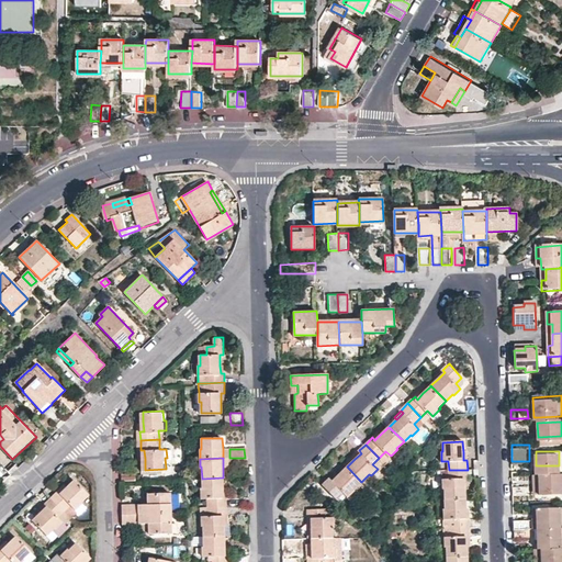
[(245,467),(245,458),(229,458),(229,467),(245,467)]
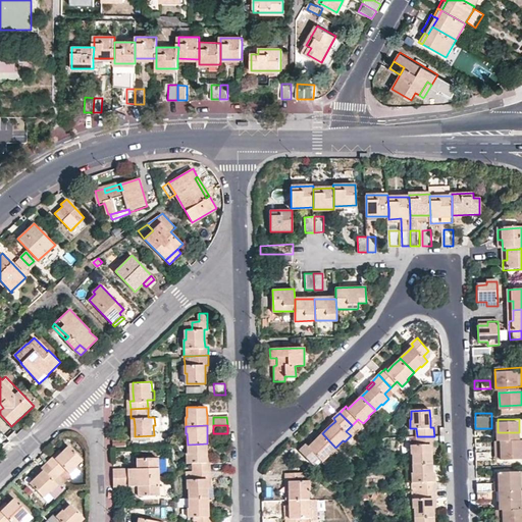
[(328,454),(335,448),(322,433),(315,440),(309,447),(306,445),(301,451),(313,463),(319,458),(323,462),(330,456),(328,454)]
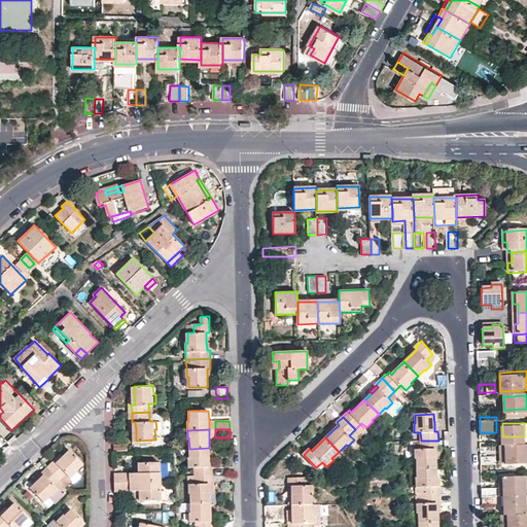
[(416,459),(417,467),(436,467),(435,458),(435,450),(438,449),(438,441),(421,441),(421,450),(415,450),(415,459),(416,459)]
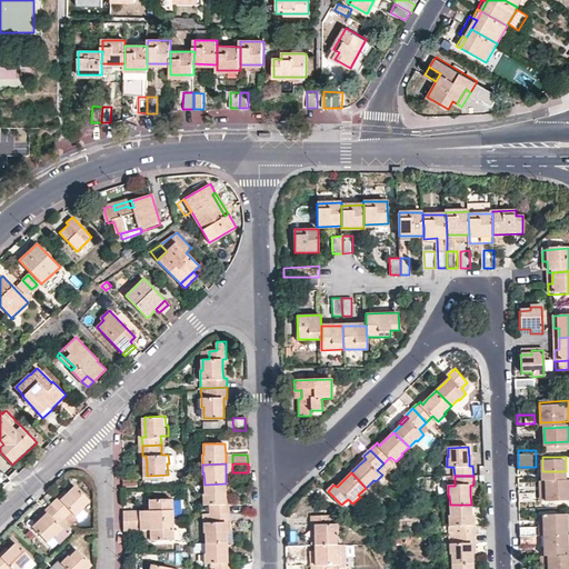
[(568,496),(568,477),(566,477),(546,478),(547,497),(568,496)]
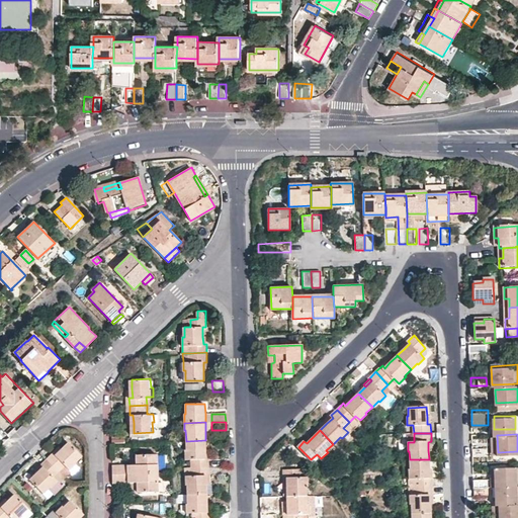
[(310,435),(304,441),(307,443),(313,437),(310,435)]
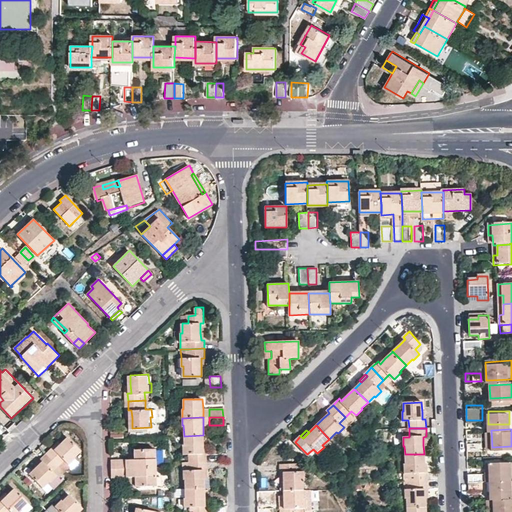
[(189,454),(189,462),(207,461),(207,453),(204,453),(204,444),(203,435),(184,436),(182,436),(183,454),(189,454)]
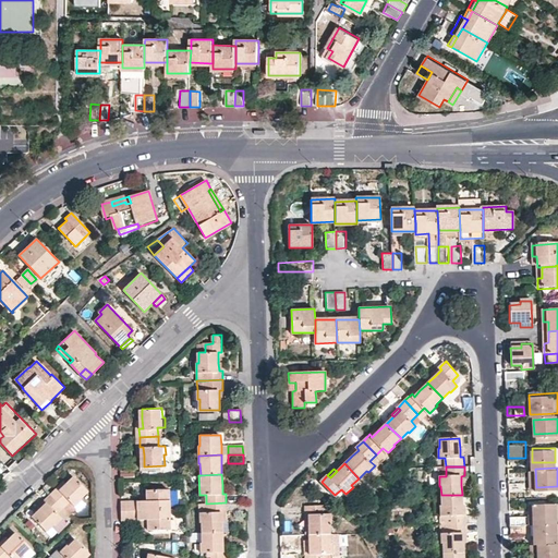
[(58,486),(51,493),(64,506),(72,499),(76,504),(82,498),(81,497),(89,489),(74,475),(67,483),(61,488),(58,486)]
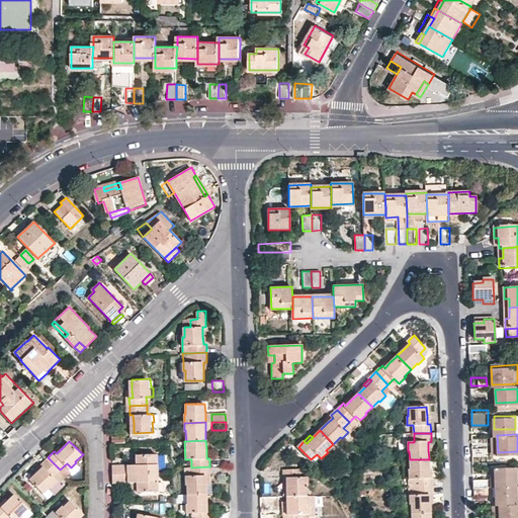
[(472,446),(472,454),(489,453),(489,445),(472,446)]
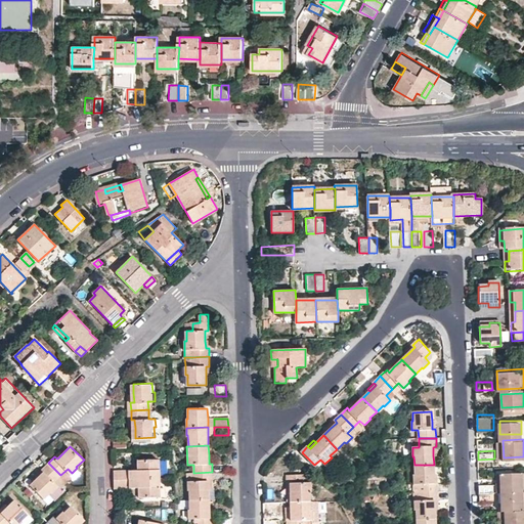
[(117,470),(118,478),(159,477),(159,468),(158,468),(158,459),(138,459),(138,469),(117,470)]
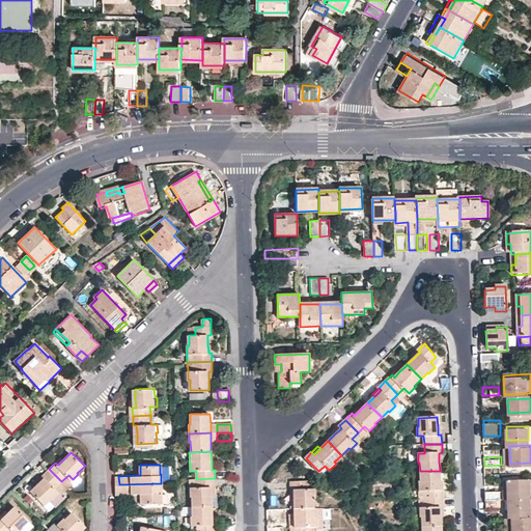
[(55,487),(61,481),(49,469),(43,475),(45,477),(38,483),(31,490),(45,504),(52,498),(53,499),(59,493),(55,487)]
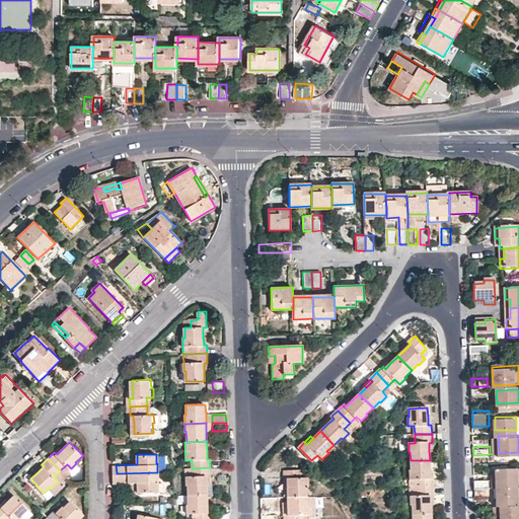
[(416,479),(416,488),(434,487),(433,478),(431,478),(430,469),(430,460),(411,460),(411,470),(410,470),(410,479),(416,479)]
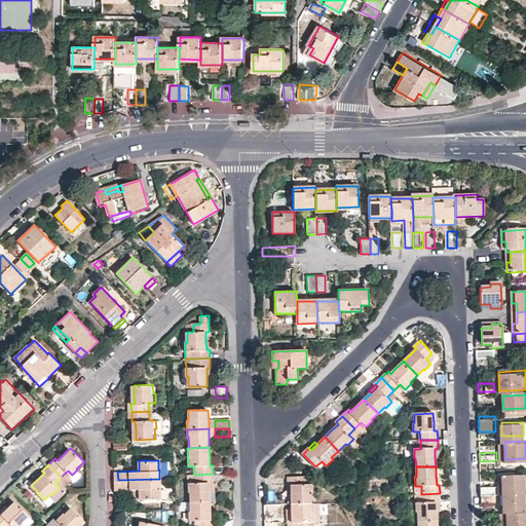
[(36,476),(38,479),(44,473),(42,471),(36,476)]
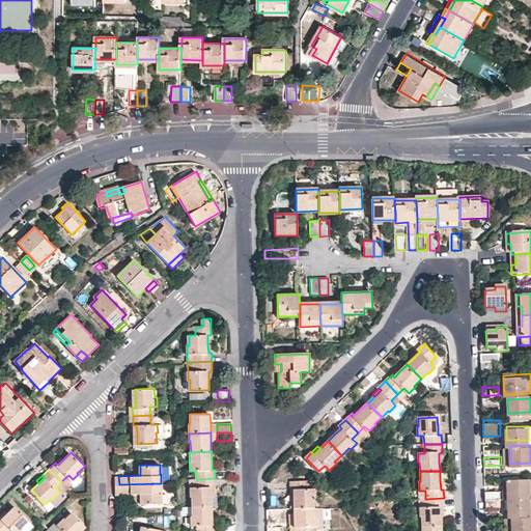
[(68,475),(61,481),(68,490),(76,483),(73,479),(68,475)]
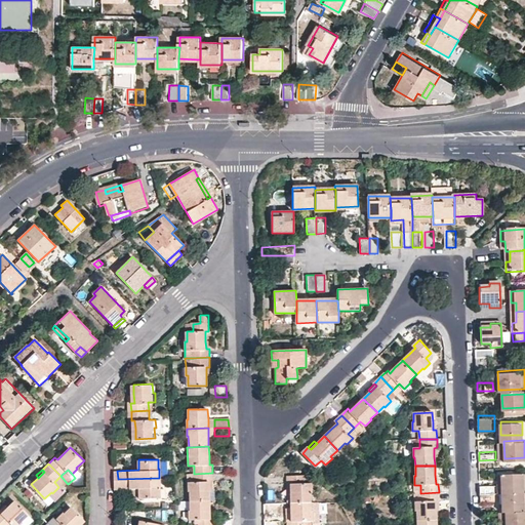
[(190,491),(190,500),(209,500),(209,490),(209,482),(212,482),(212,473),(194,474),(194,483),(188,483),(188,490),(190,491)]
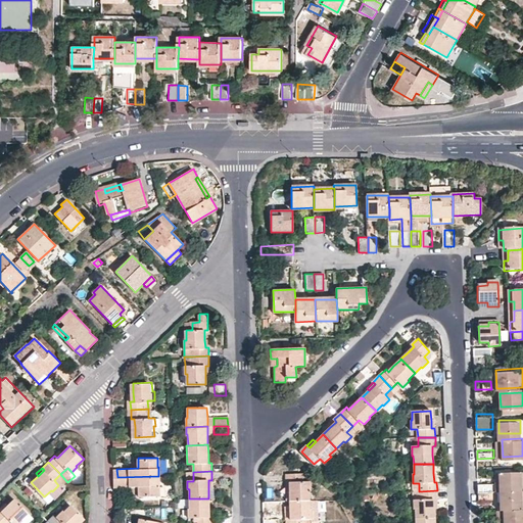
[(311,491),(311,481),(311,473),(287,473),(287,482),(290,482),(290,490),(291,501),(310,501),(308,491),(311,491)]
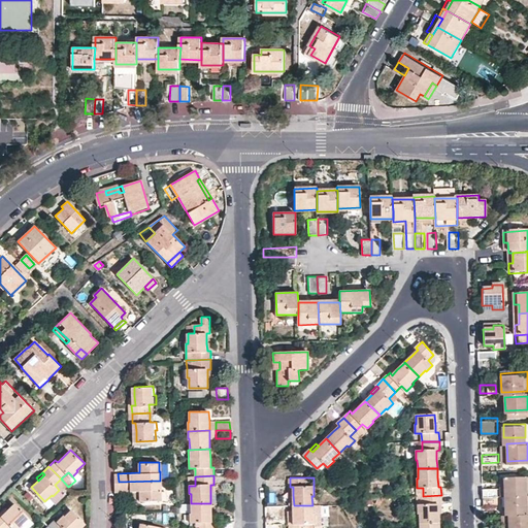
[(68,487),(61,479),(55,485),(59,490),(62,492),(68,487)]
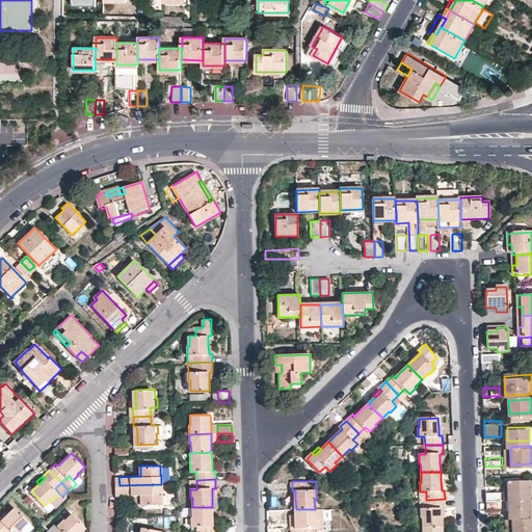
[(531,498),(531,482),(509,482),(509,499),(531,498)]
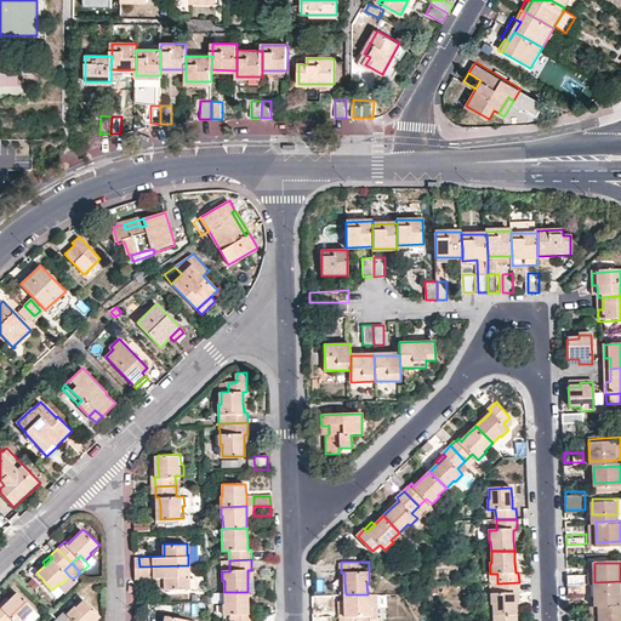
[(188,587),(187,575),(189,575),(188,565),(140,567),(140,577),(164,576),(165,588),(188,587)]
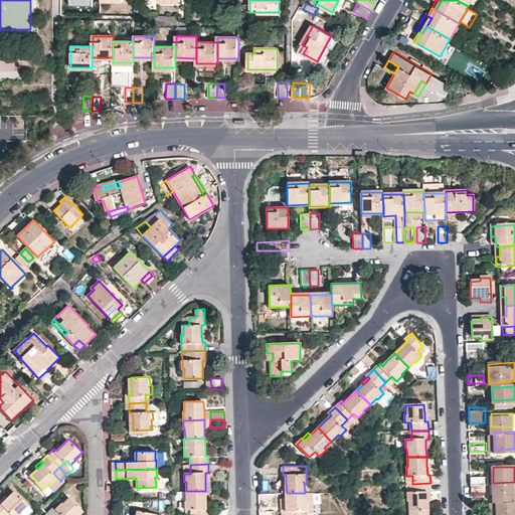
[(471,475),(472,484),(488,483),(488,474),(471,475)]
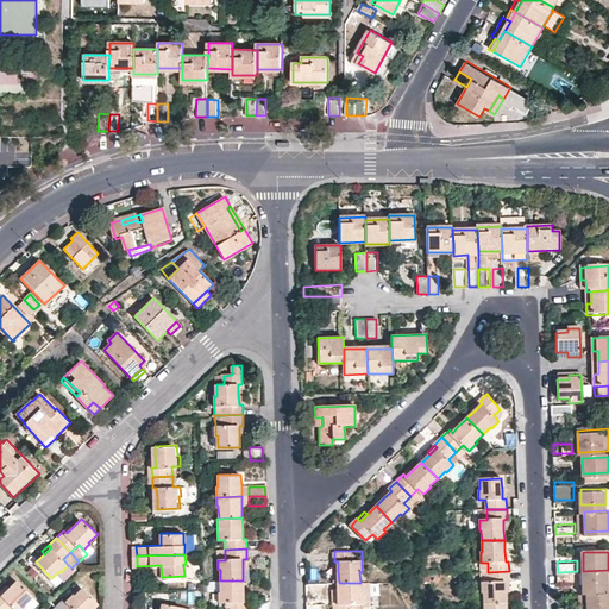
[(584,592),(588,592),(608,591),(608,570),(583,571),(584,592)]
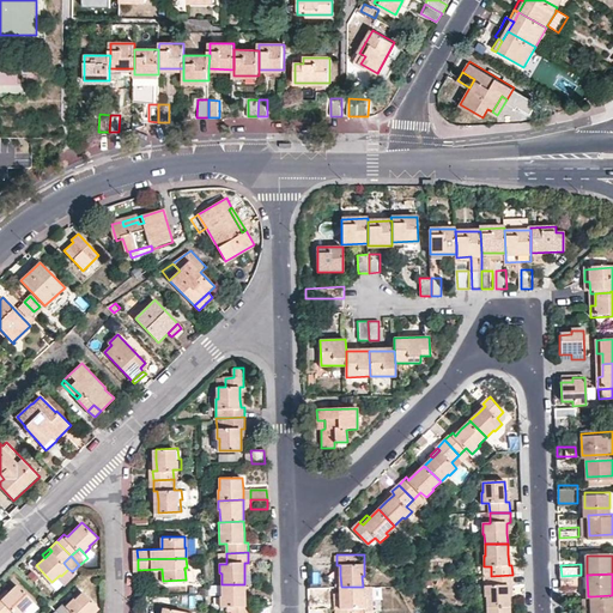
[(486,598),(487,608),(510,607),(509,596),(509,586),(513,586),(513,575),(491,576),(492,587),(485,587),(485,598),(486,598)]
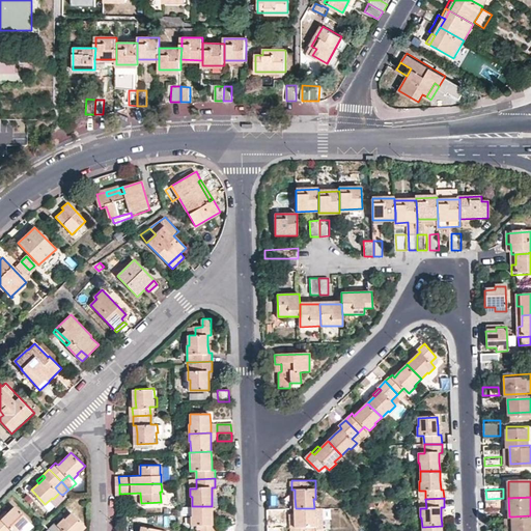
[(486,499),(486,507),(503,506),(503,498),(486,499)]
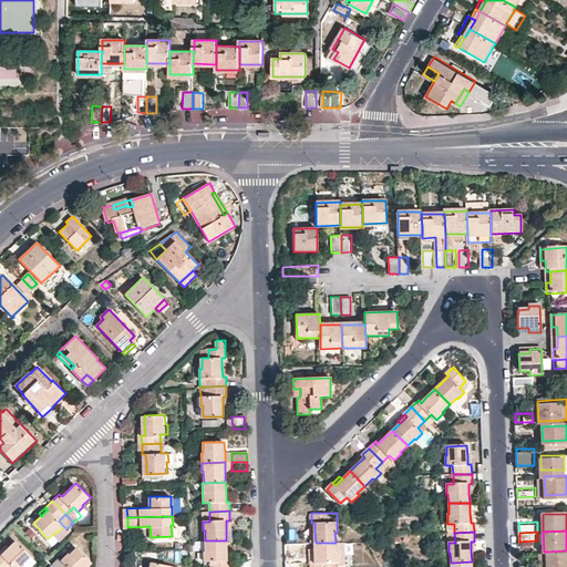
[(23,562),(31,555),(16,539),(8,547),(2,554),(0,550),(0,565),(1,566),(9,566),(12,565),(14,566),(19,566),(24,563),(23,562)]
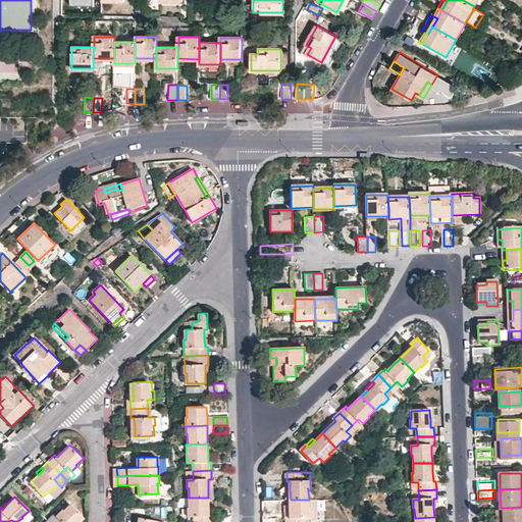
[(193,515),(193,521),(218,521),(218,516),(218,515),(211,516),(208,516),(208,508),(208,498),(189,498),(189,508),(188,509),(188,515),(193,515)]
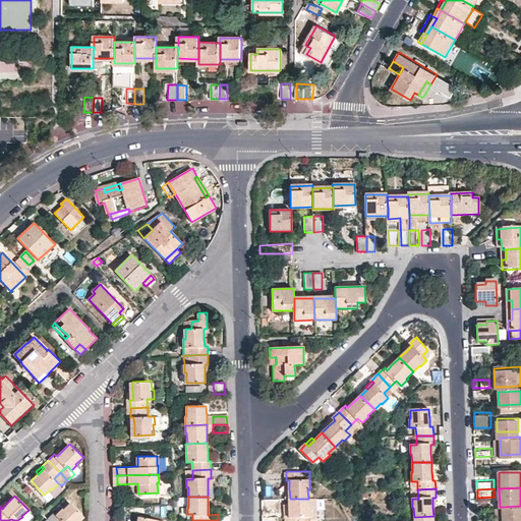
[(308,508),(308,499),(290,499),(290,509),(290,517),(287,517),(287,520),(303,520),(303,518),(310,518),(310,508),(308,508)]
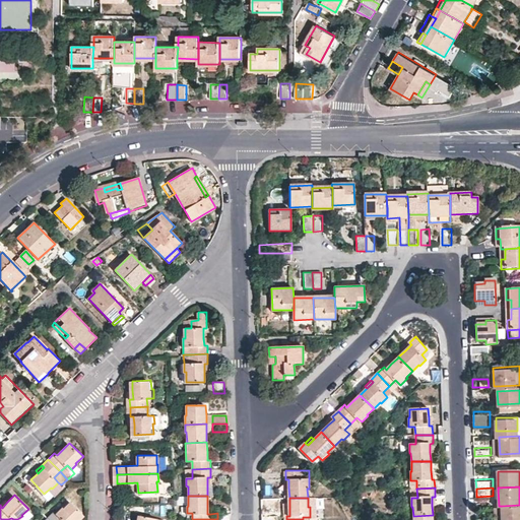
[(60,519),(58,519),(79,519),(83,517),(70,503),(63,510),(62,509),(56,514),(60,519)]
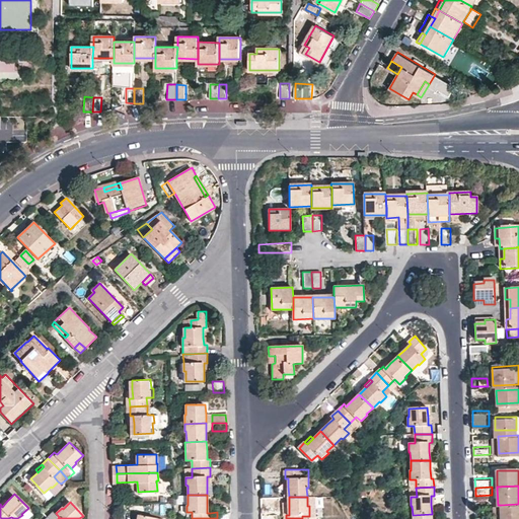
[(493,518),(501,518),(501,511),(501,505),(493,505),(493,518)]
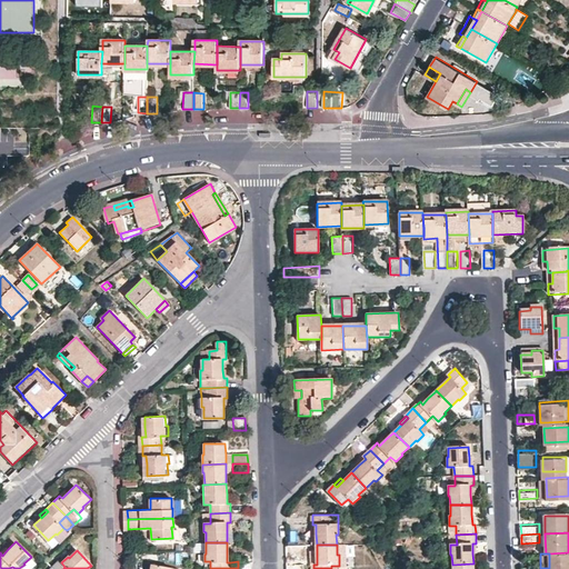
[(568,568),(568,559),(549,560),(549,568),(568,568)]
